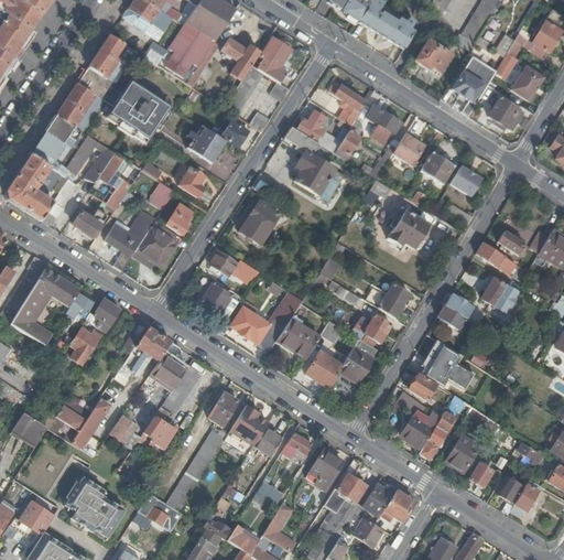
[(42,10),(26,0),(0,0),(0,4),(31,27),(42,10)]
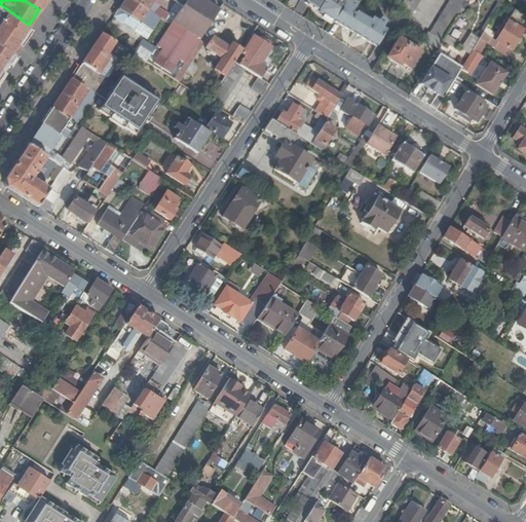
[(25,0),(39,9),(45,0),(25,0)]
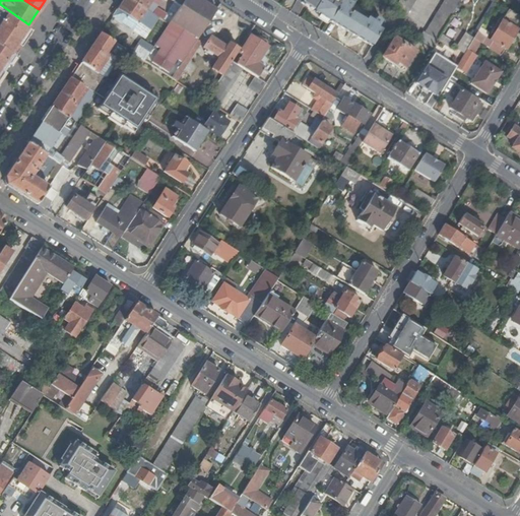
[(147,7),(136,0),(122,0),(114,13),(134,27),(147,7)]
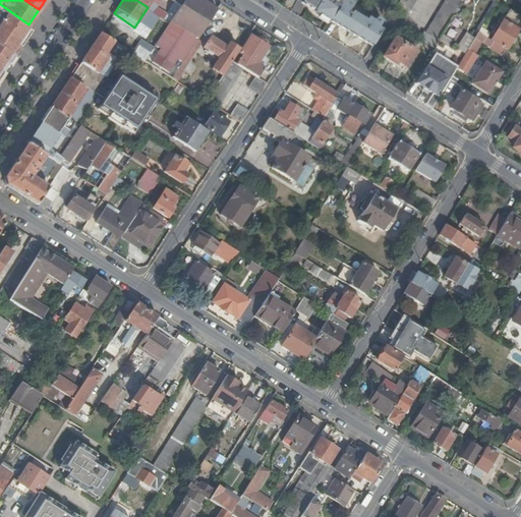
[(183,0),(181,4),(170,21),(156,42),(160,45),(156,51),(174,63),(178,56),(183,60),(199,35),(218,7),(207,0),(183,0)]
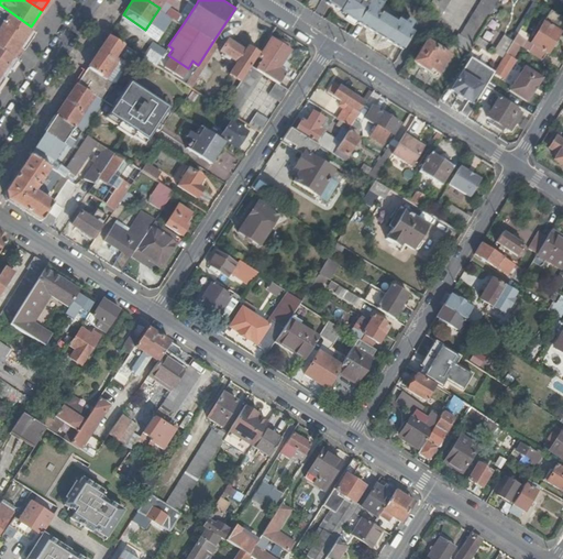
[(333,7),(357,21),(359,20),(368,2),(370,0),(339,0),(334,7),(334,6),(333,7)]
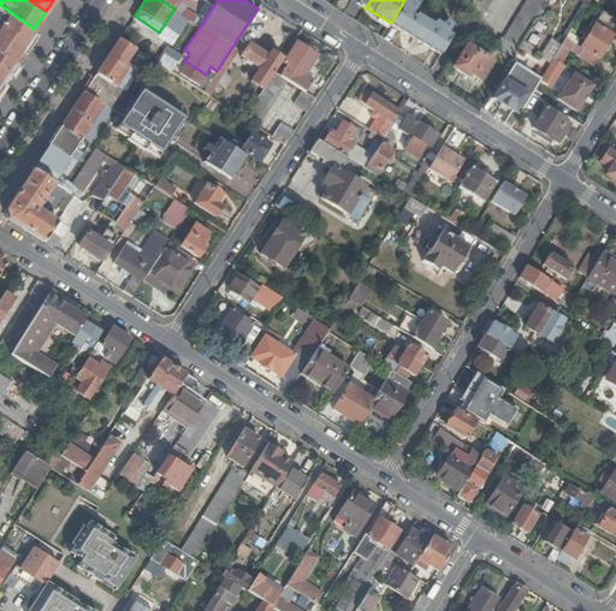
[(403,3),(392,22),(440,52),(451,34),(449,31),(452,24),(445,19),(440,27),(415,10),(419,3),(415,0),(410,0),(408,5),(403,3)]
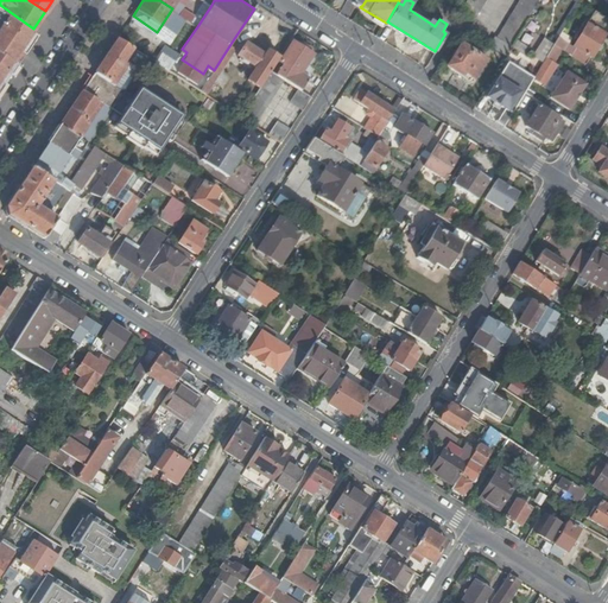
[(466,0),(460,11),(473,18),(483,0),(466,0)]
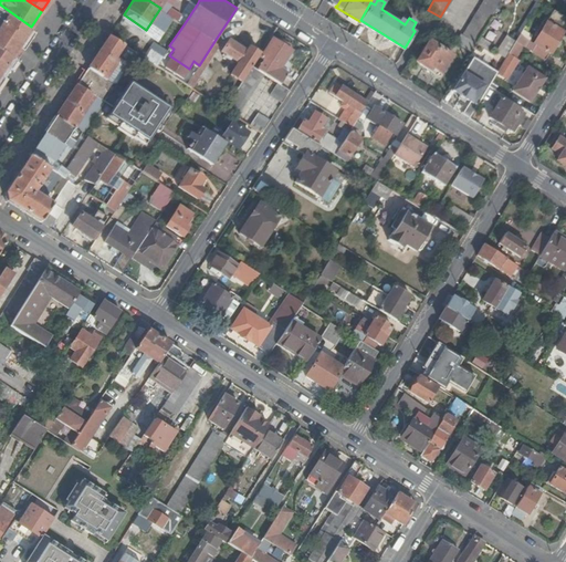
[(483,0),(463,32),(477,41),(501,0),(483,0)]
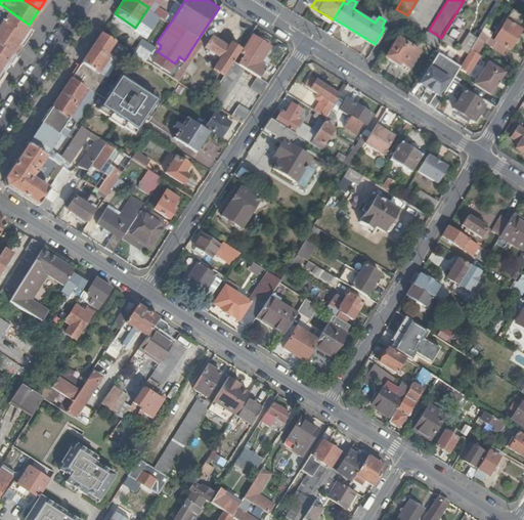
[(0,16),(3,18),(0,23),(0,42),(11,50),(25,30),(29,25),(0,4),(0,16)]
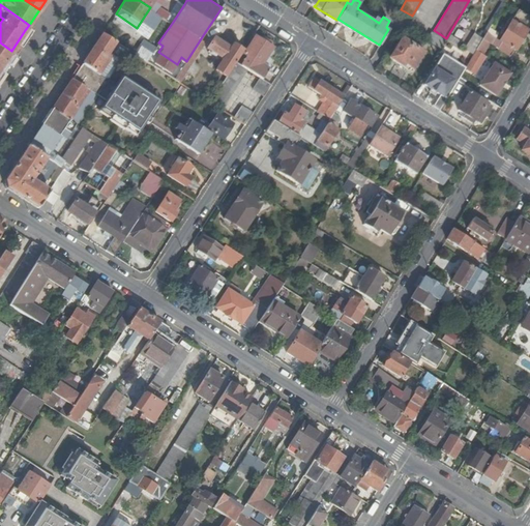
[(490,32),(491,30),(489,28),(483,37),(490,40),(511,54),(529,24),(529,13),(519,7),(499,37),(490,32)]
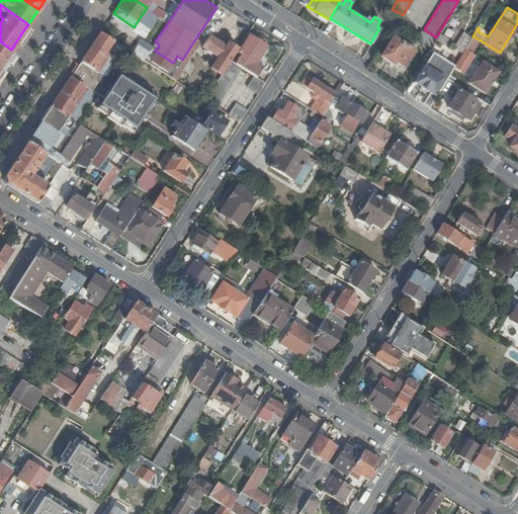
[(424,29),(422,28),(417,35),(432,45),(436,37),(424,29)]
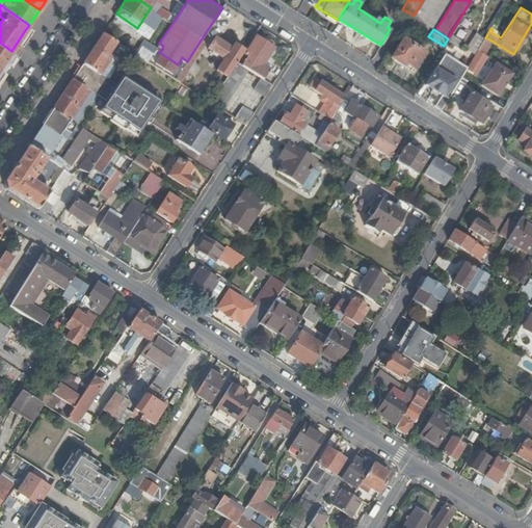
[(466,46),(474,51),(483,34),(475,29),(466,46)]
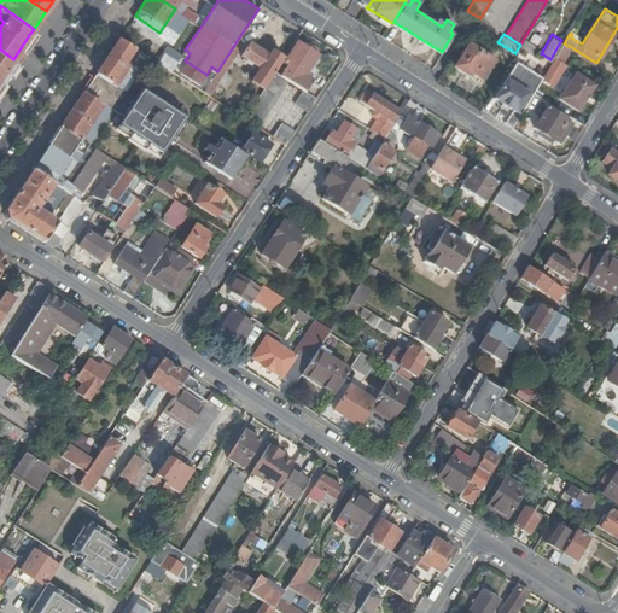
[(151,54),(122,36),(98,73),(118,85),(129,68),(139,74),(151,54)]
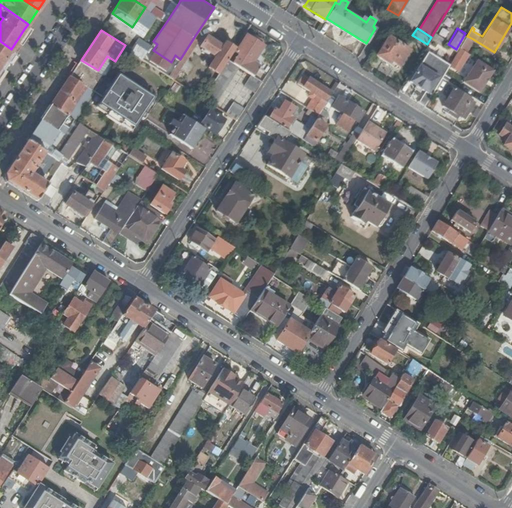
[(247,33),(236,50),(240,51),(253,60),(264,44),(247,33)]
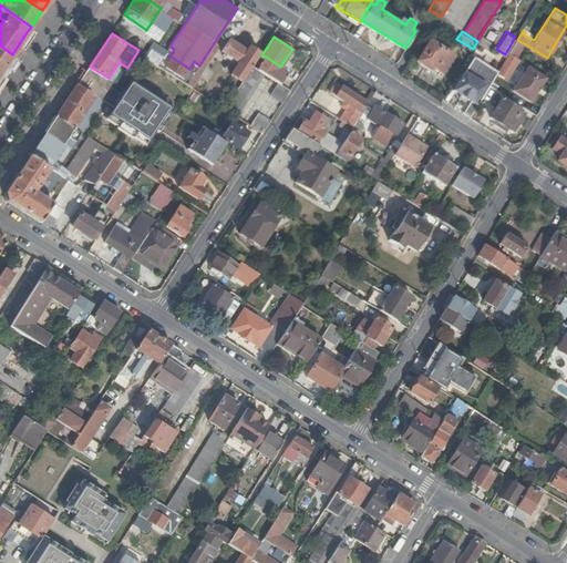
[(220,41),(217,38),(199,65),(188,83),(192,85),(220,41)]
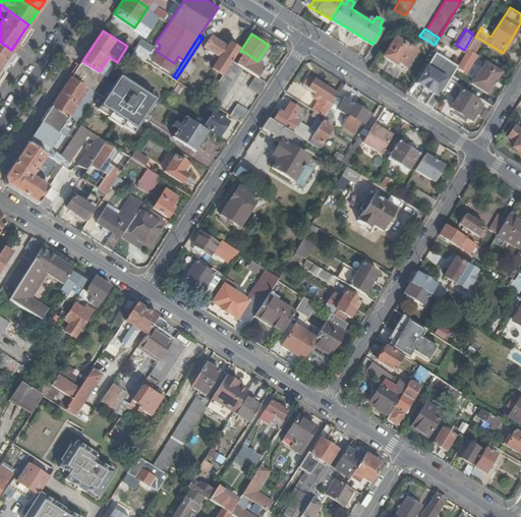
[(221,58),(214,69),(222,74),(232,59),(239,49),(231,44),(228,47),(211,35),(204,47),(206,48),(204,50),(211,55),(213,53),(221,58)]
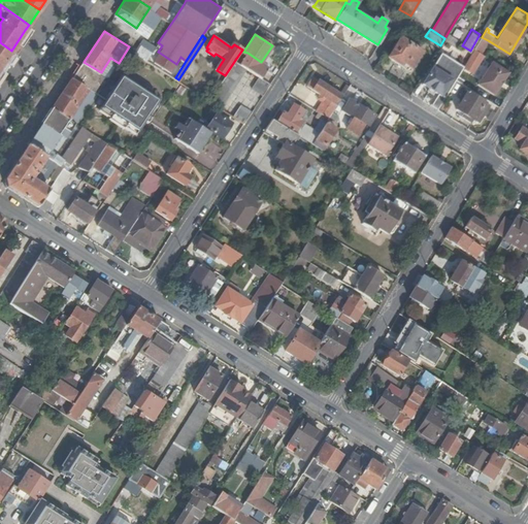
[(411,67),(423,50),(400,35),(389,55),(401,63),(403,62),(411,67)]
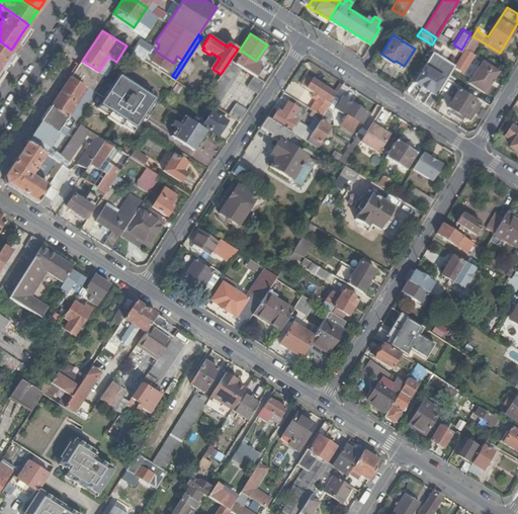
[(479,39),(472,36),(465,47),(471,51),(479,39)]
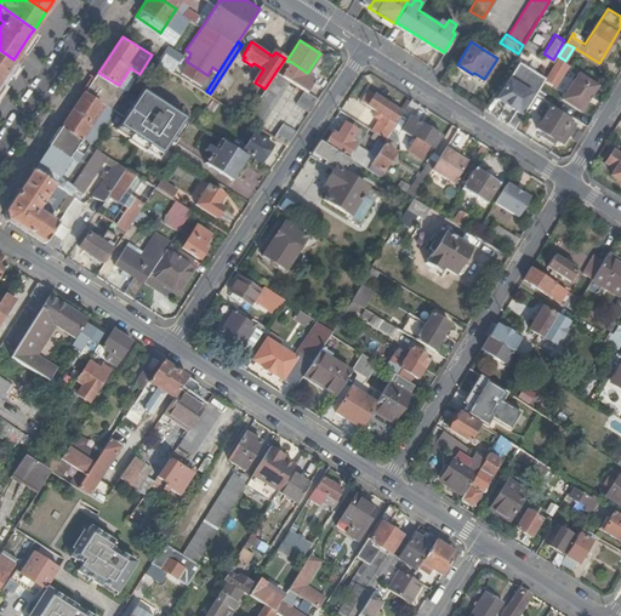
[(180,58),(164,49),(158,58),(174,69),(180,58)]
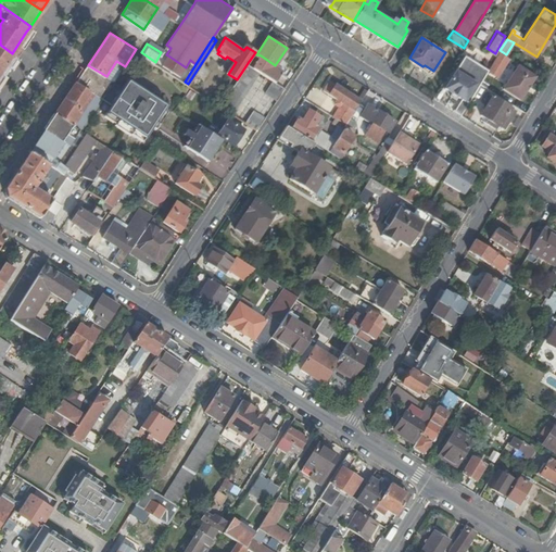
[(0,71),(12,53),(0,45),(0,71)]
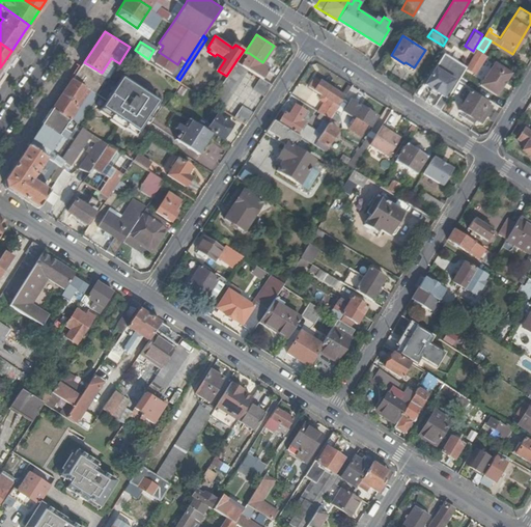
[(477,48),(472,57),(470,61),(479,67),(486,55),(483,52),(477,48)]
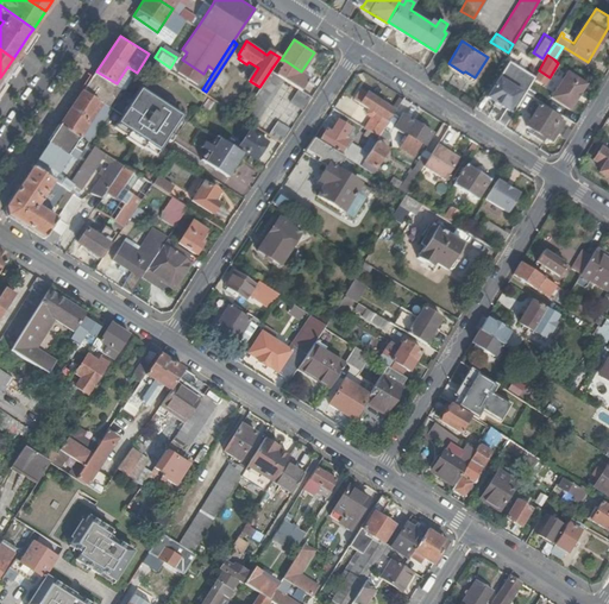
[(301,71),(286,61),(277,73),(284,77),(300,87),(301,88),(309,76),(301,71)]
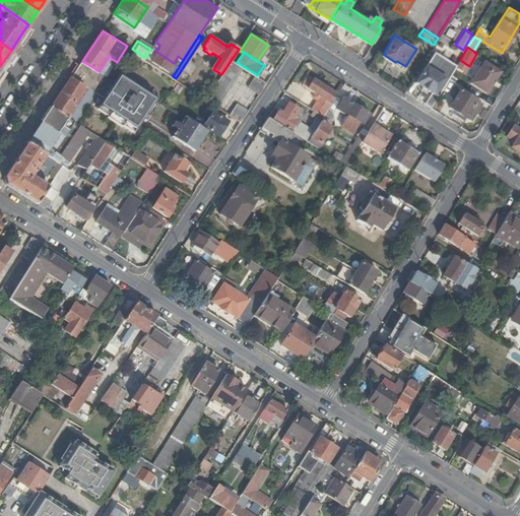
[(435,52),(426,65),(444,77),(453,63),(435,52)]
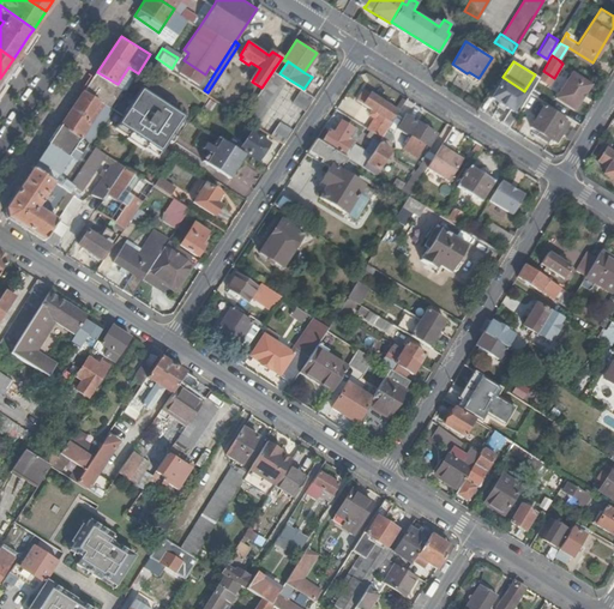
[(274,70),(262,88),(244,115),(257,124),(287,78),(280,73),(274,70)]
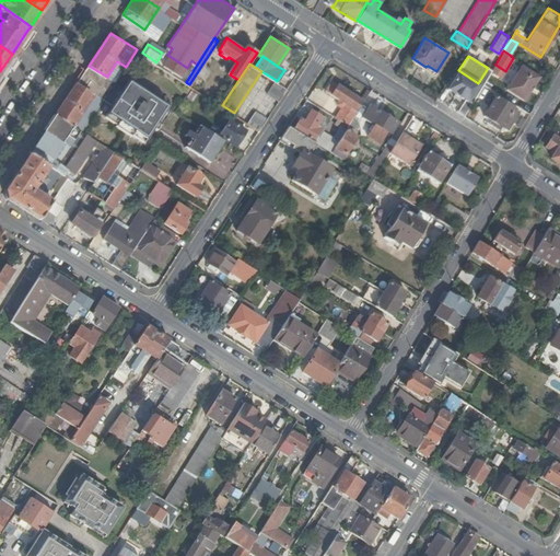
[(506,88),(523,99),(539,76),(522,64),(506,88)]
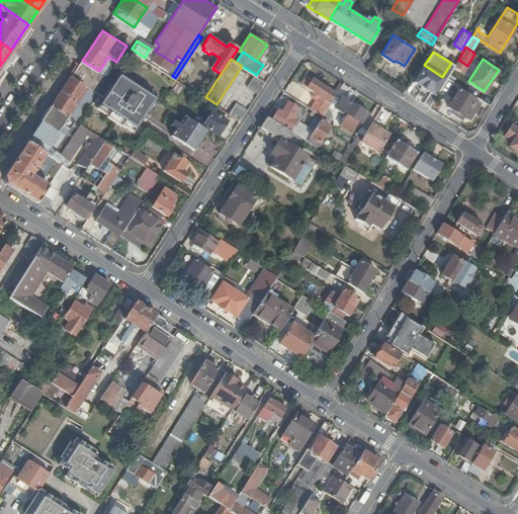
[(82,61),(72,75),(88,86),(94,90),(104,75),(99,71),(82,61)]
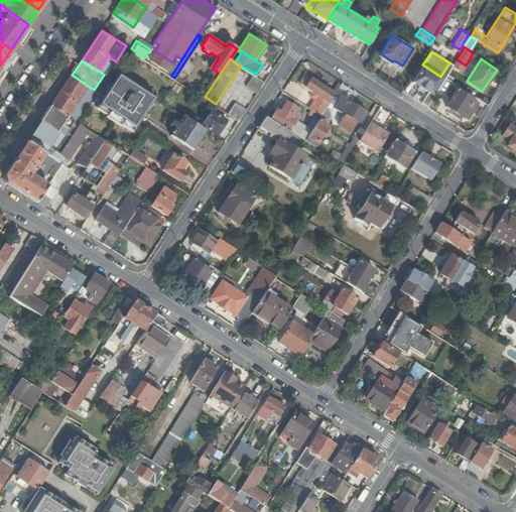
[(412,81),(429,91),(422,103),(427,106),(434,95),(431,93),(440,77),(422,65),(412,81)]
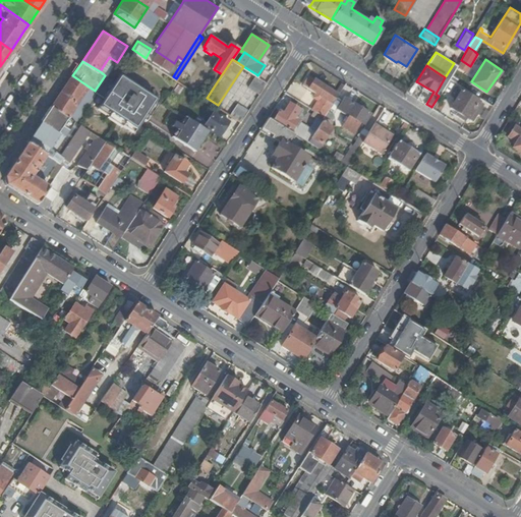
[(307,71),(301,81),(306,83),(312,74),(307,71)]
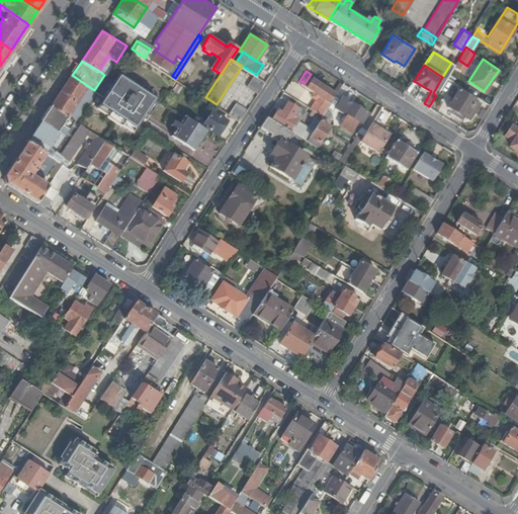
[(157,96),(119,73),(102,100),(113,107),(112,109),(126,119),(128,117),(139,123),(144,116),(154,100),(157,96)]
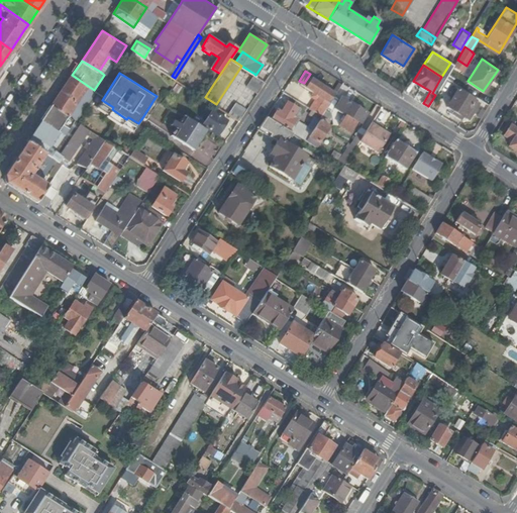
[(254,74),(246,85),(259,93),(266,81),(255,75),(254,74)]
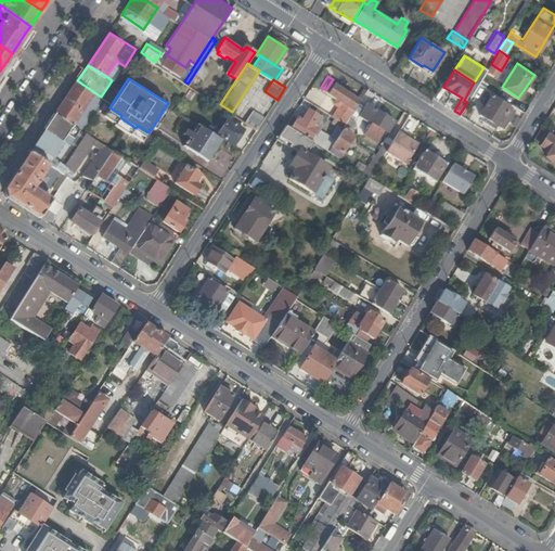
[(94,92),(77,80),(56,113),(74,124),(94,92)]
